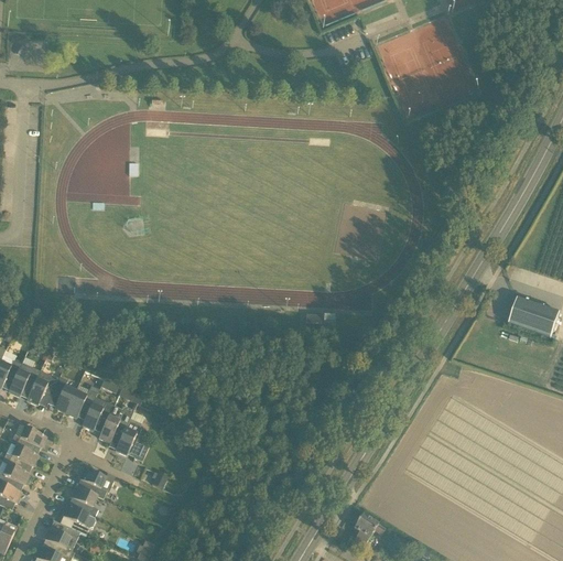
[(508,322),(550,336),(559,311),(517,297),(508,322)]
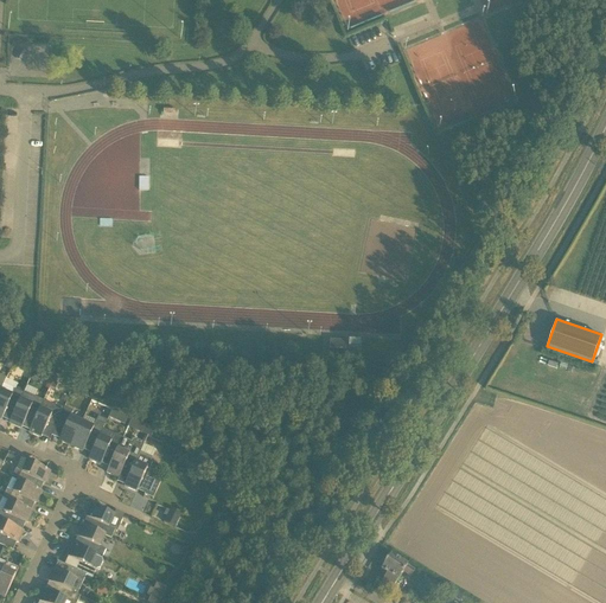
[(39,372),(32,369),(29,376),(36,379),(39,372)]
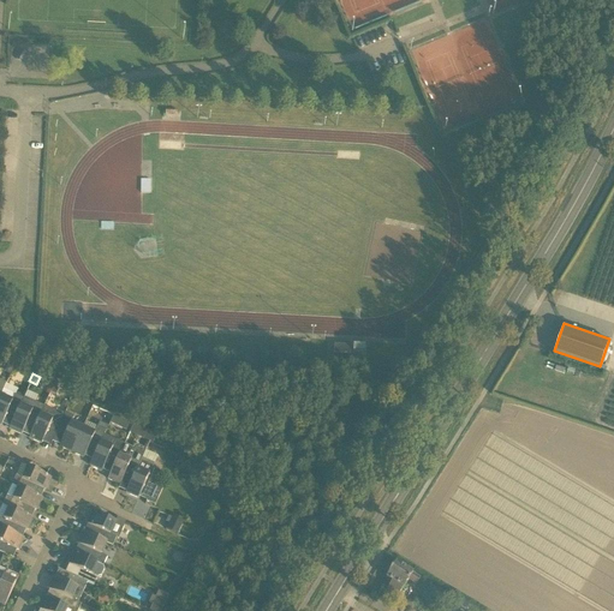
[(15,412),(22,396),(1,388),(0,390),(0,421),(6,408),(15,412)]
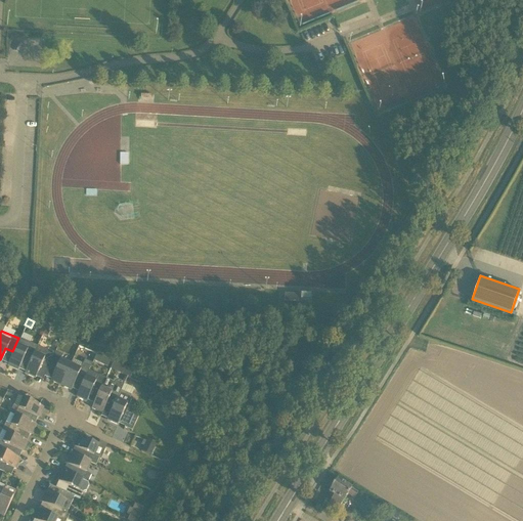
[(36,344),(19,336),(18,338),(12,351),(7,362),(17,367),(23,356),(29,359),(36,344)]
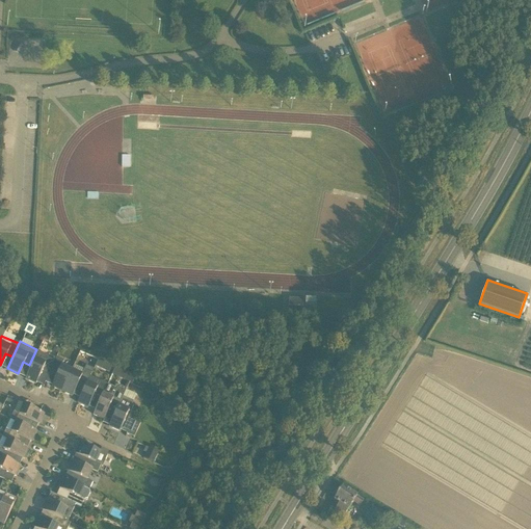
[(49,369),(53,359),(47,356),(47,353),(36,349),(29,365),(24,376),(35,381),(38,373),(46,376),(42,384),(43,385),(49,369)]
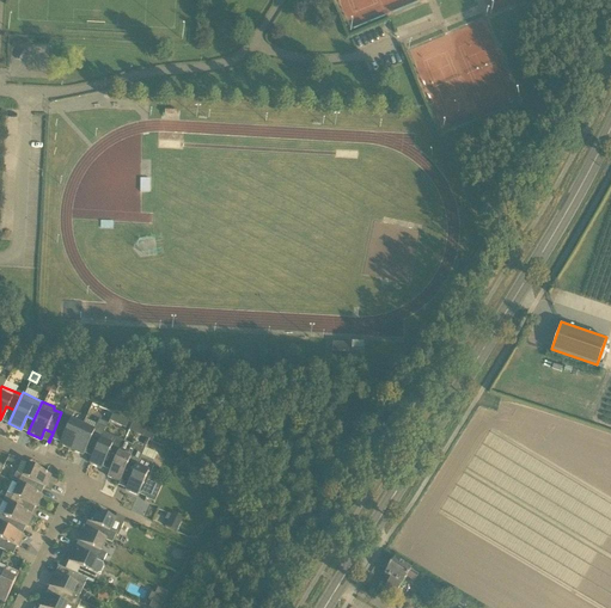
[(61,412),(56,424),(65,428),(59,441),(71,447),(81,424),(69,418),(72,412),(63,409),(61,412)]
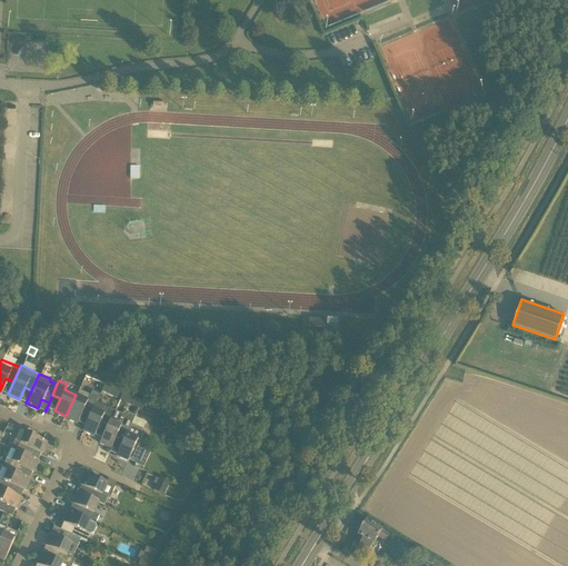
[(101,389),(107,393),(110,385),(105,383),(101,389)]
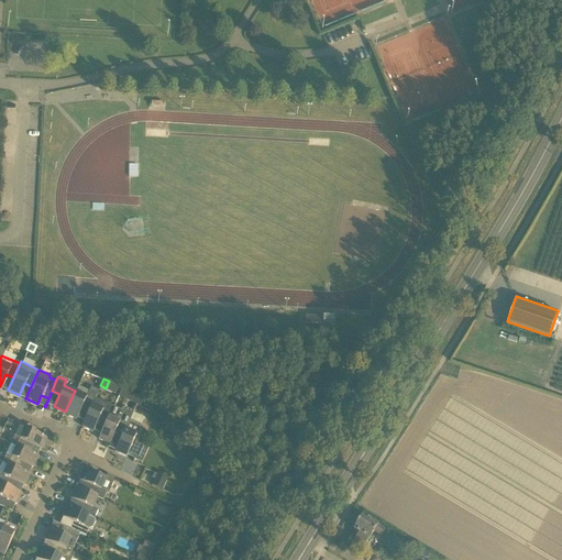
[(118,392),(138,402),(141,394),(122,385),(118,392)]
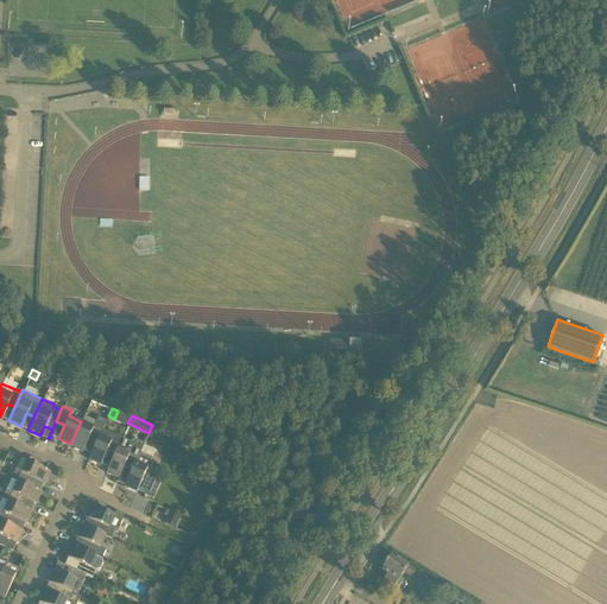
[(100,427),(102,424),(95,420),(92,426),(81,421),(70,444),(82,449),(88,436),(95,439),(100,427)]
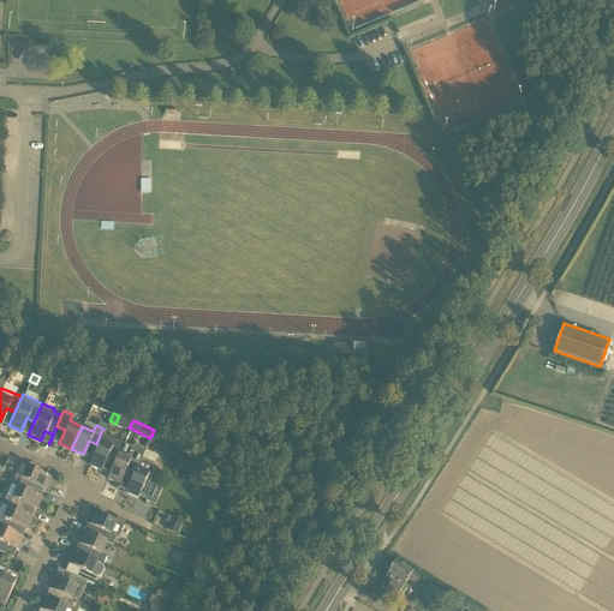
[(118,451),(120,447),(123,442),(114,437),(101,432),(96,444),(89,462),(101,467),(107,454),(114,457),(115,457),(118,451)]
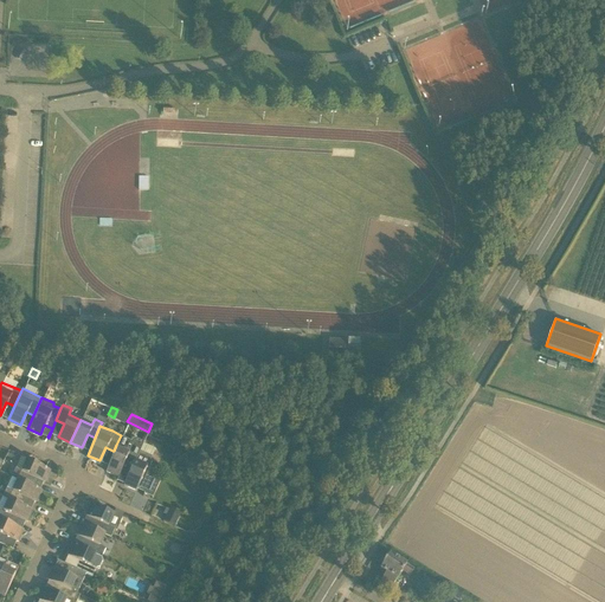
[(141,440),(139,448),(152,452),(154,445),(141,440)]
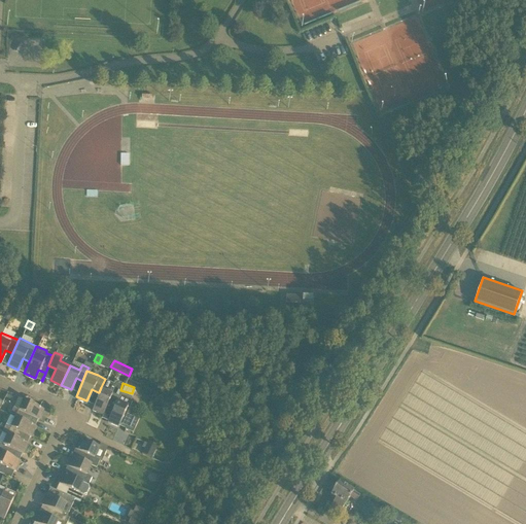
[(115,388),(113,387),(111,391),(101,387),(99,392),(98,392),(92,408),(102,413),(107,402),(114,404),(116,399),(120,390),(115,388)]
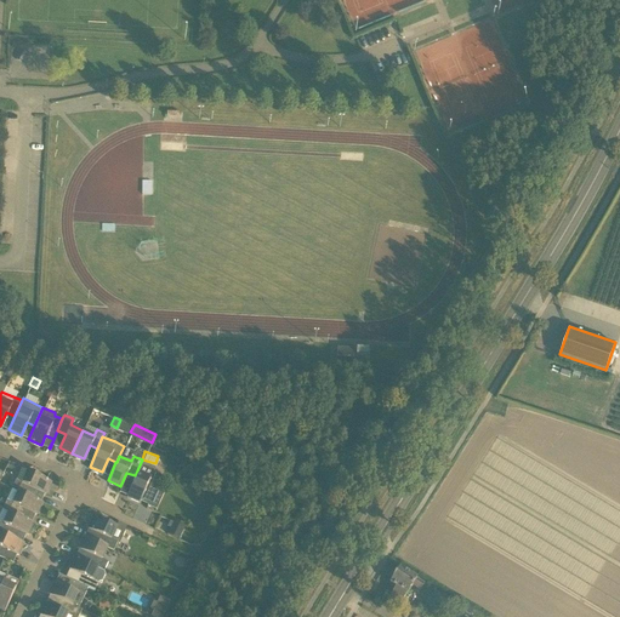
[(152,469),(154,464),(142,460),(137,470),(135,475),(126,493),(138,500),(144,486),(153,490),(146,503),(147,503),(151,497),(158,501),(163,490),(154,486),(160,474),(152,469)]
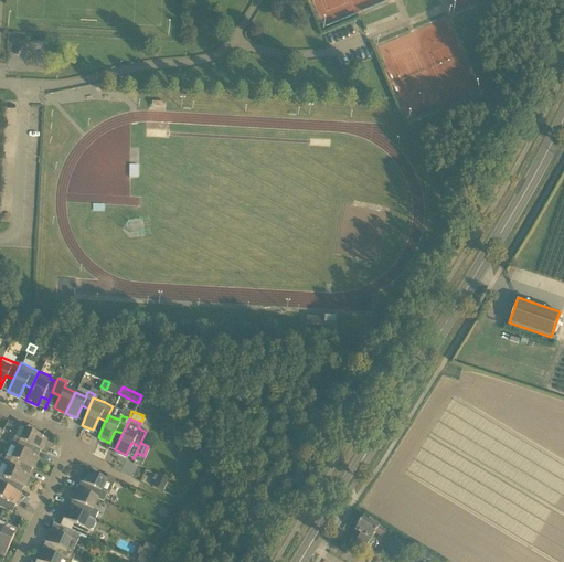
[(41,448),(45,436),(19,424),(10,443),(16,445),(36,455),(38,455),(27,449),(30,443),(41,448)]
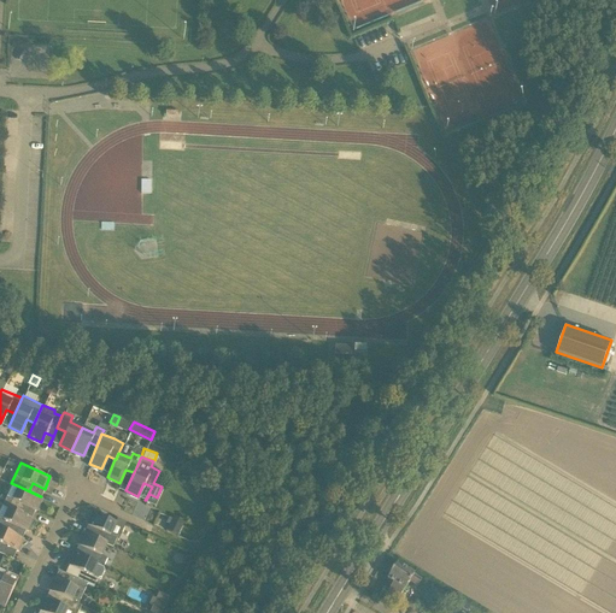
[(35,508),(40,496),(17,485),(11,497),(5,494),(1,504),(7,506),(31,517),(28,514),(31,507),(35,508)]
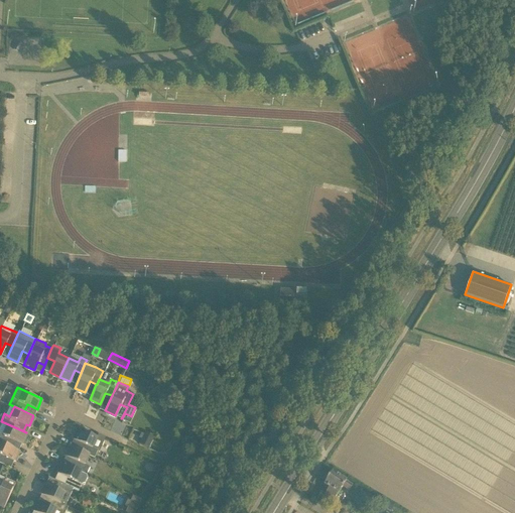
[(21,442),(26,432),(6,423),(1,432),(0,431),(0,440),(18,450),(11,445),(13,440),(10,439),(10,437),(21,442)]
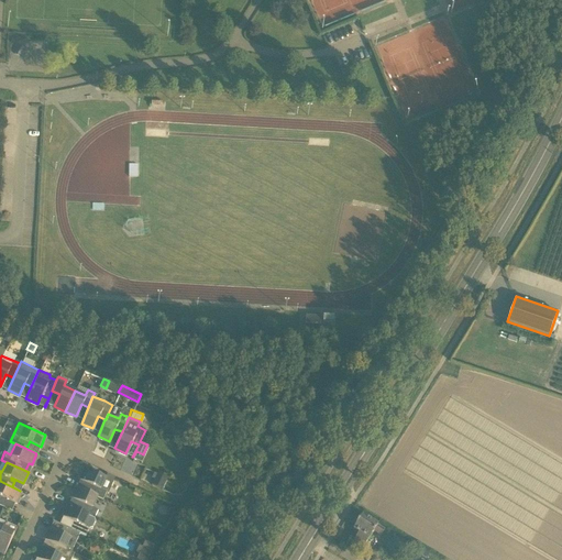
[(108,490),(112,480),(84,465),(78,478),(90,483),(87,490),(96,494),(101,497),(106,490),(108,491),(108,490)]
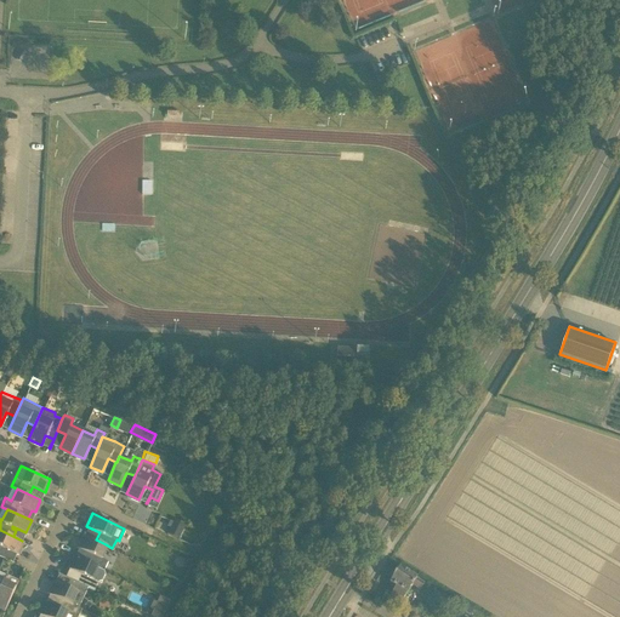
[(178,537),(185,525),(172,520),(169,518),(166,524),(170,525),(166,531),(178,537)]
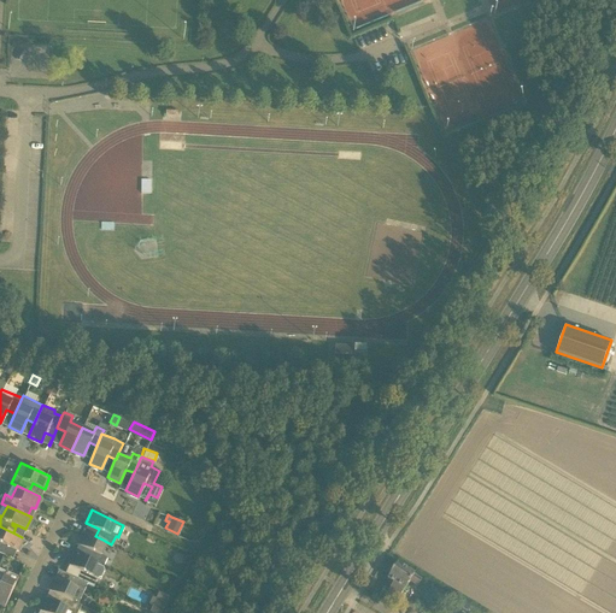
[(17,549),(22,537),(0,526),(0,552),(3,553),(12,556),(0,550),(0,547),(3,542),(17,549)]
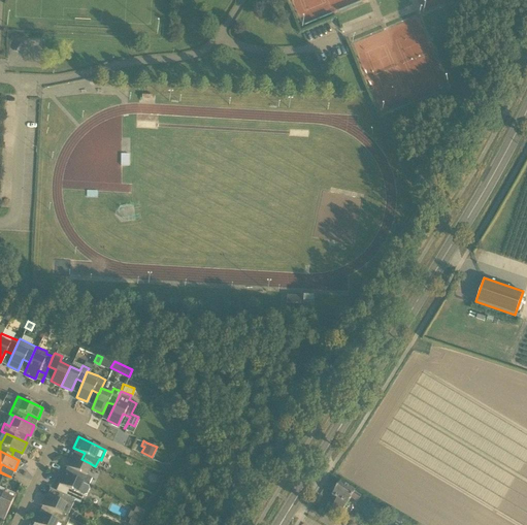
[(86,473),(90,463),(81,459),(70,454),(65,465),(72,468),(71,470),(68,469),(66,473),(88,483),(91,476),(86,473)]
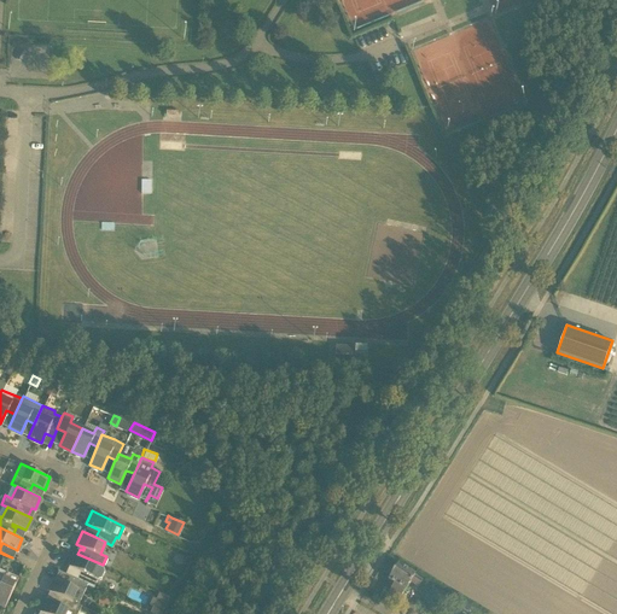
[(93,585),(97,577),(100,576),(104,569),(103,565),(77,554),(73,551),(67,563),(69,565),(65,572),(86,582),(93,585)]
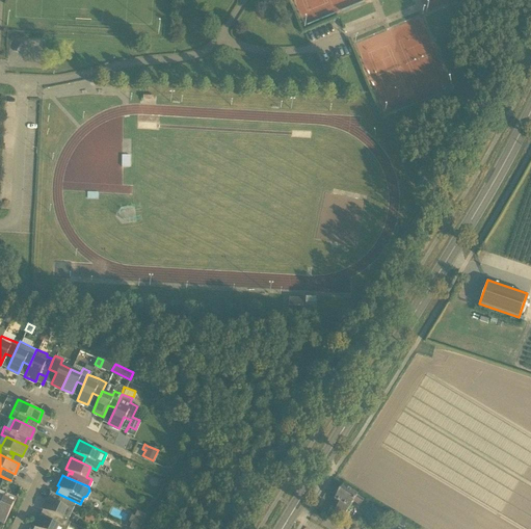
[(334,506),(343,512),(343,511),(347,505),(348,506),(351,500),(359,504),(363,497),(341,483),(333,496),(338,499),(334,506)]
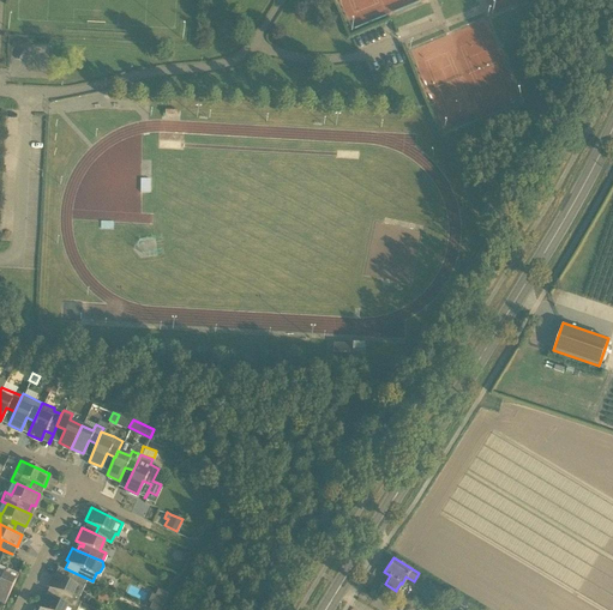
[(0,599),(4,602),(14,578),(17,572),(5,566),(0,563),(0,599)]
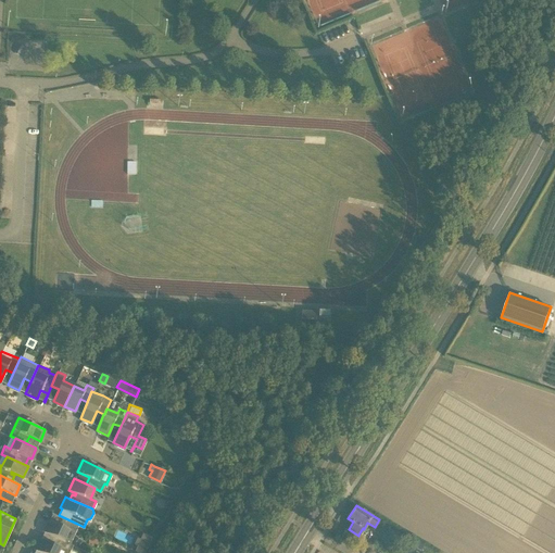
[(77,524),(59,515),(51,512),(51,513),(58,516),(57,519),(58,520),(57,524),(48,519),(42,530),(70,542),(74,532),(77,524)]
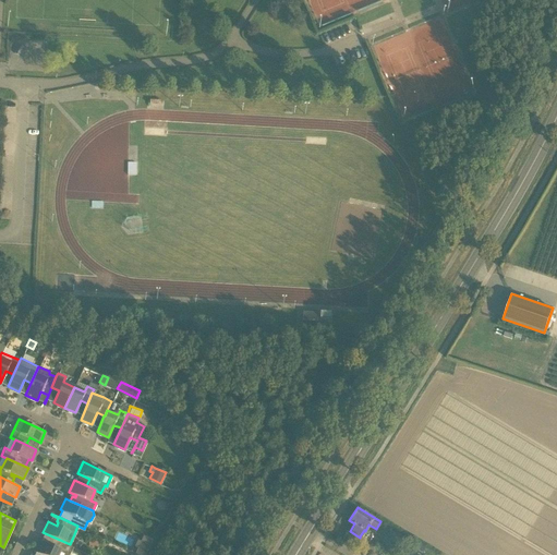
[(70,544),(43,532),(46,534),(43,541),(39,540),(34,550),(45,554),(68,554),(72,546),(70,544)]
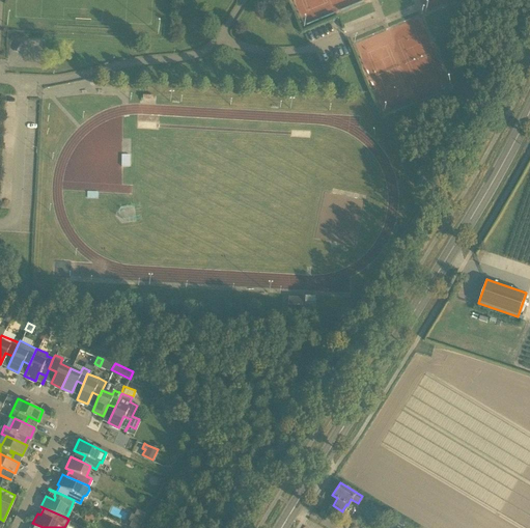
[(136,506),(133,511),(131,518),(128,523),(136,527),(144,510),(136,506)]
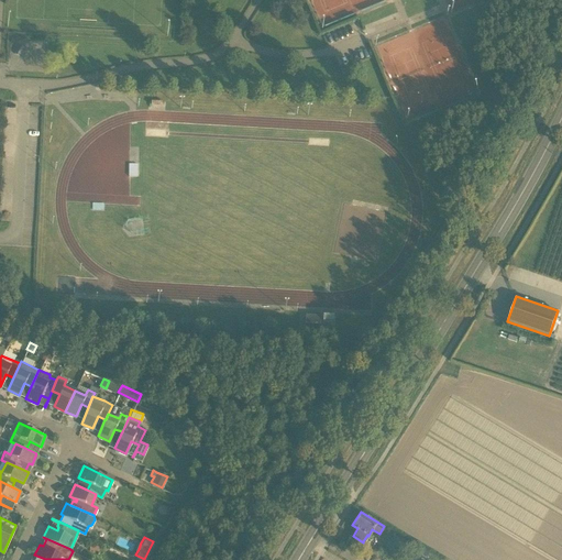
[(363,542),(359,551),(367,557),(373,547),(363,541),(363,542)]
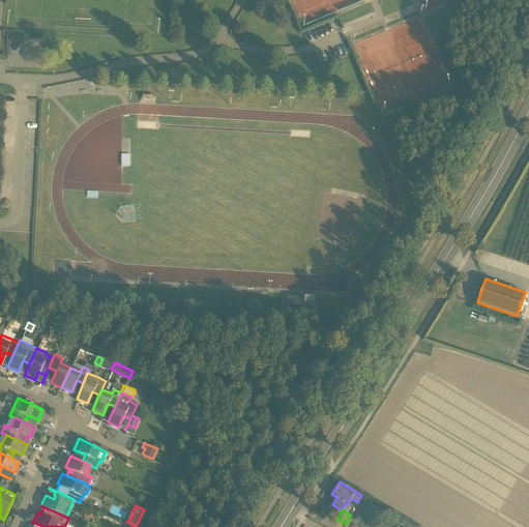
[(391,523),(392,521),(397,514),(398,514),(391,509),(385,520),(391,523)]
